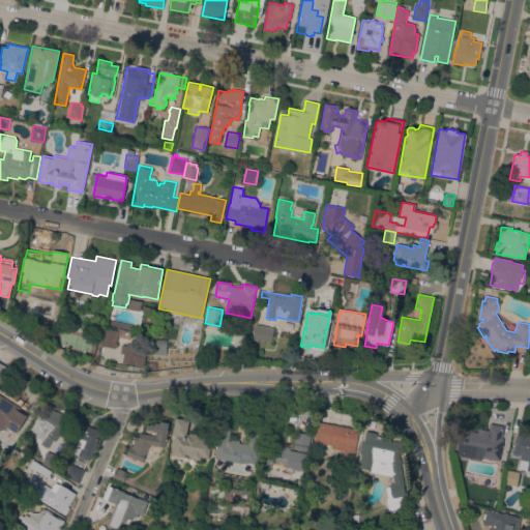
[(273,327),(271,343),(253,340),(255,324),(273,327)]
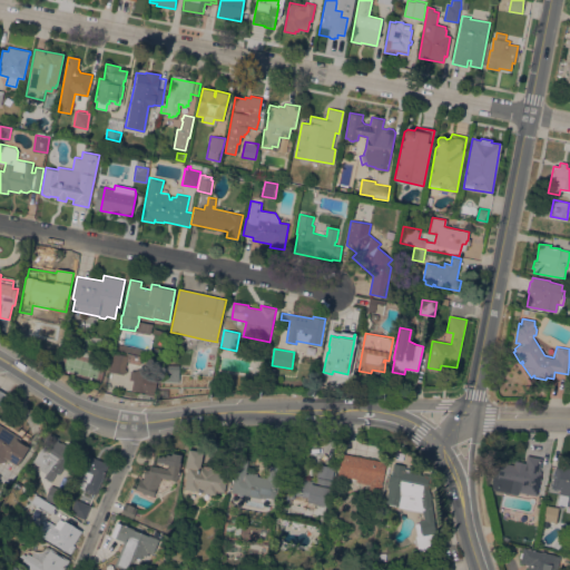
[(141,355),(140,364),(127,361),(125,369),(126,369),(126,373),(124,373),(124,374),(109,372),(112,353),(126,355),(127,353),(141,355)]
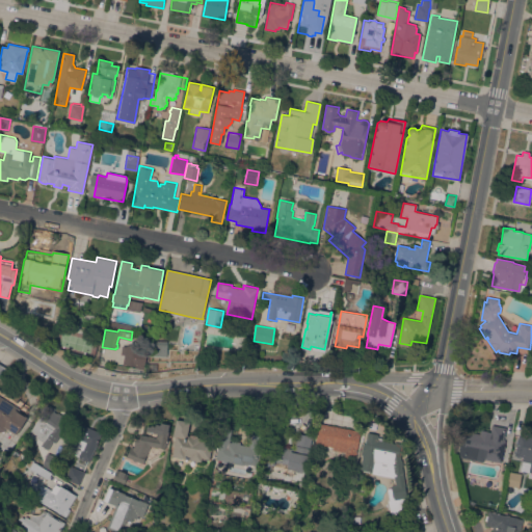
[(152,355),(152,343),(167,343),(167,356),(152,355)]
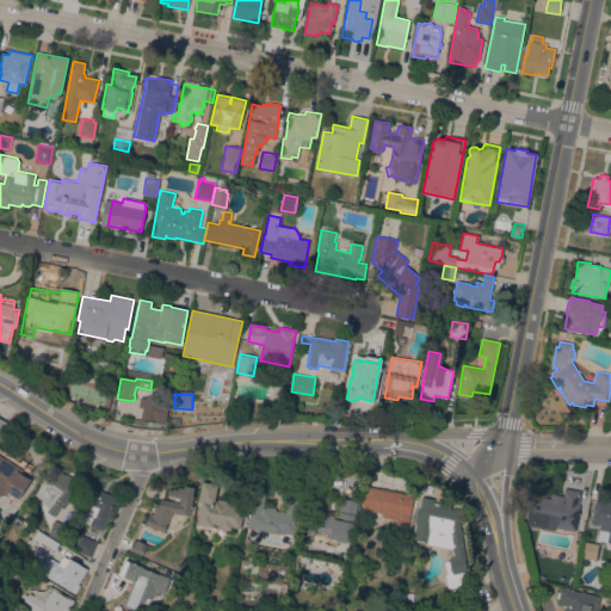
[(147,397),(147,395),(153,396),(153,397),(164,400),(162,403),(170,405),(166,423),(155,421),(155,420),(141,418),(143,407),(139,407),(140,397),(144,397),(144,396),(147,397)]
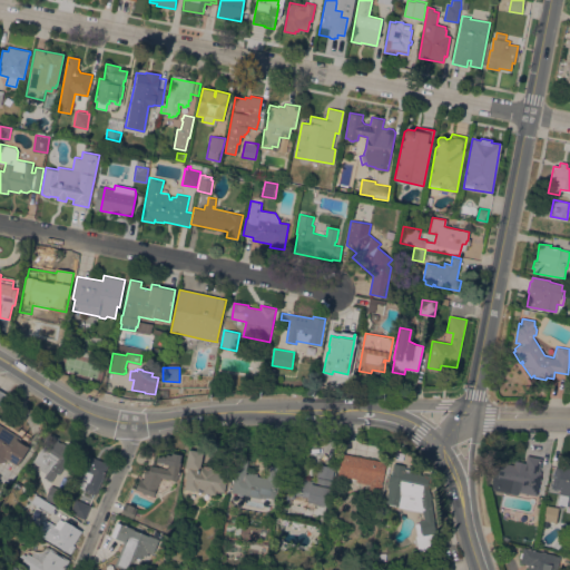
[(0,425),(21,438),(20,440),(27,444),(26,445),(28,448),(18,465),(16,464),(16,465),(9,462),(10,461),(6,459),(3,462),(0,463),(0,425)]
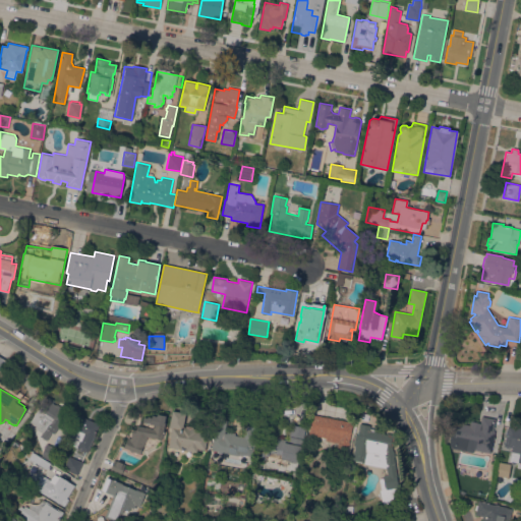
[(54,433),(52,432),(47,440),(40,436),(42,432),(35,428),(36,426),(30,422),(47,396),(54,400),(52,403),(56,405),(56,404),(66,410),(61,418),(63,419),(54,433)]
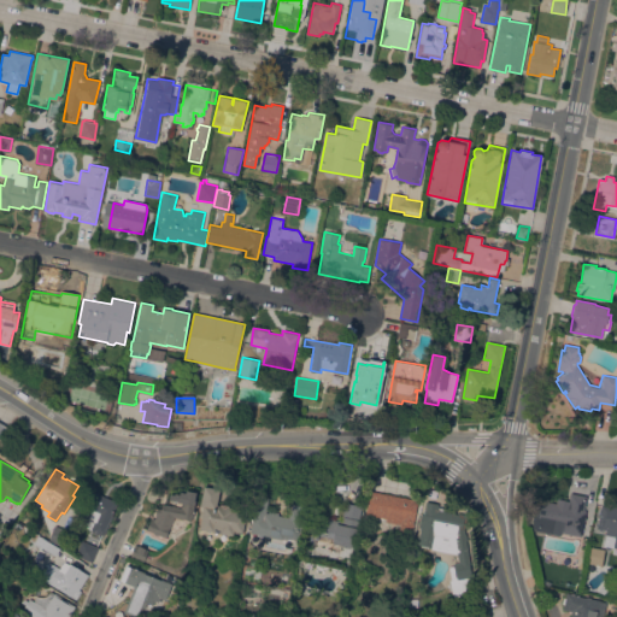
[(199,529),(204,506),(200,506),(204,486),(219,488),(217,504),(247,510),(242,533),(234,530),(233,535),(199,529)]
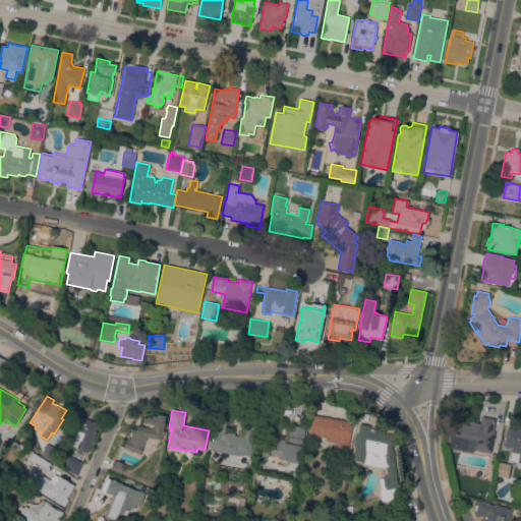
[(88,452),(76,448),(76,446),(71,444),(73,440),(65,437),(75,413),(83,416),(83,417),(100,423),(88,452)]
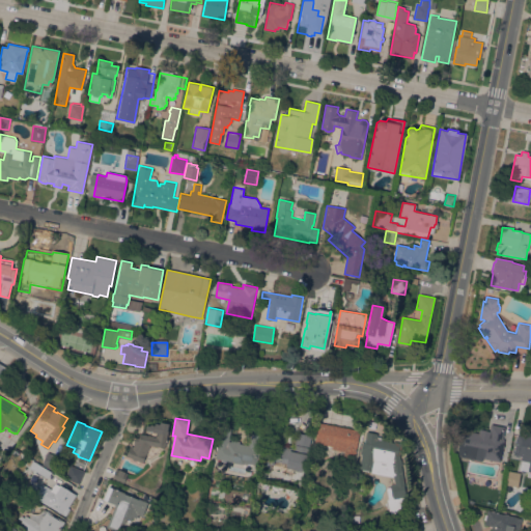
[(144,430),(145,424),(149,425),(149,423),(154,424),(155,422),(159,423),(160,421),(168,423),(166,430),(168,430),(165,447),(150,445),(143,463),(126,455),(130,446),(133,447),(135,444),(133,443),(136,437),(139,438),(139,434),(156,437),(156,435),(158,435),(158,432),(144,430)]
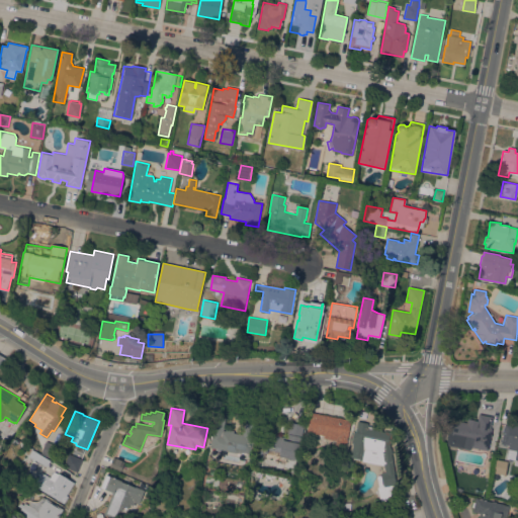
[(351,420),(345,451),(334,449),(336,440),(324,438),(325,435),(307,432),(311,412),(351,420)]
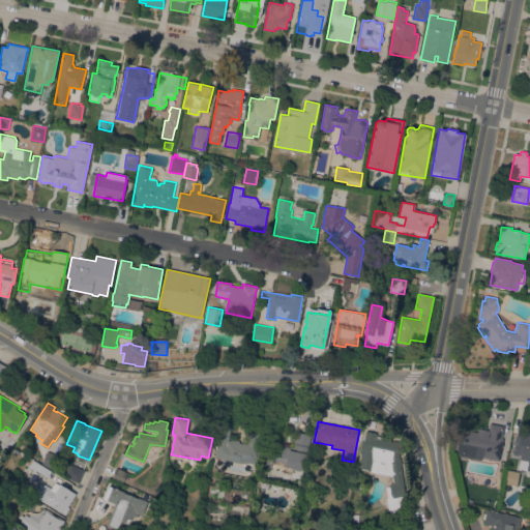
[(490,423),(503,425),(503,428),(511,430),(508,441),(503,440),(499,461),(480,458),(480,460),(455,454),(460,430),(464,431),(464,429),(477,432),(478,428),(489,430),(490,423)]
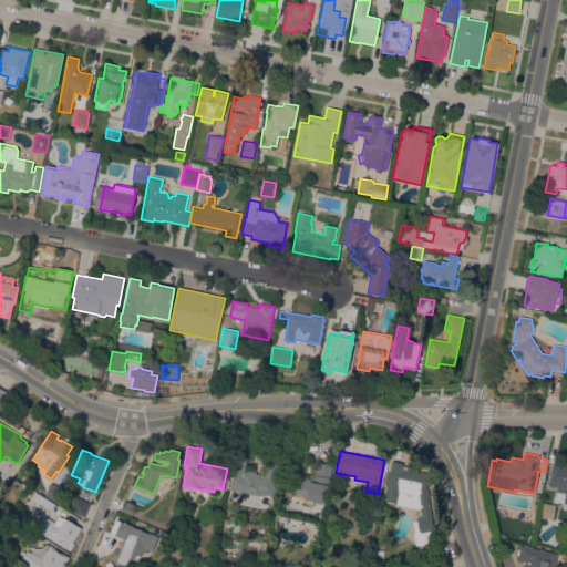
[(266,475),(268,462),(280,465),(279,471),(278,471),(278,472),(279,472),(277,486),(277,491),(276,491),(275,496),(265,494),(264,495),(229,490),(236,455),(247,457),(245,471),(246,472),(246,470),(256,472),(256,473),(266,475)]
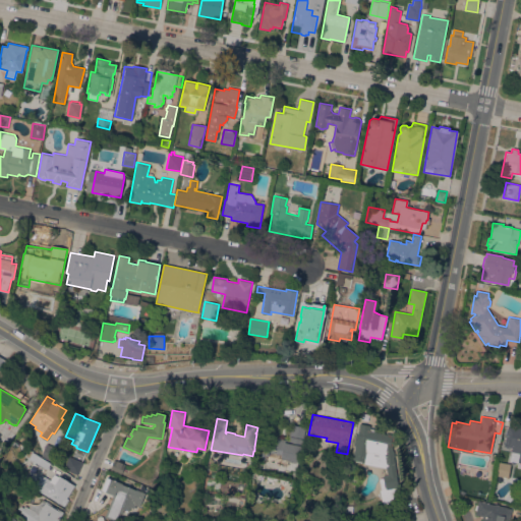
[(393,451),(394,451),(395,456),(394,457),(400,501),(383,504),(380,478),(383,478),(382,475),(387,475),(386,467),(364,464),(365,462),(352,460),(355,446),(353,445),(355,433),(357,433),(359,423),(370,425),(369,430),(386,433),(386,432),(395,435),(393,445),(392,445),(393,451)]
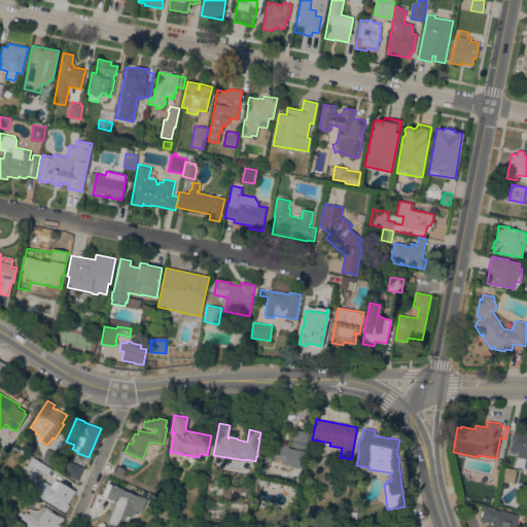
[(309,432),(302,467),(292,466),(290,473),(280,471),(280,469),(268,467),(268,464),(259,462),(265,436),(276,440),(276,442),(291,445),(294,429),(309,432)]
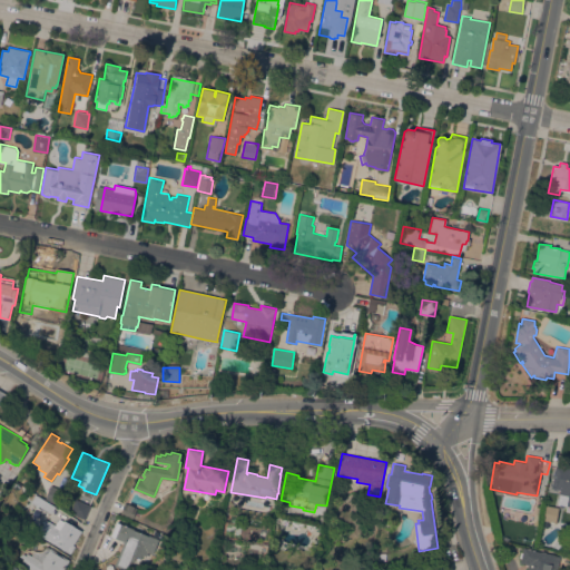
[(569,501),(567,501),(569,491),(557,489),(557,490),(553,489),(553,488),(551,488),(556,465),(562,467),(562,464),(569,465),(569,501)]
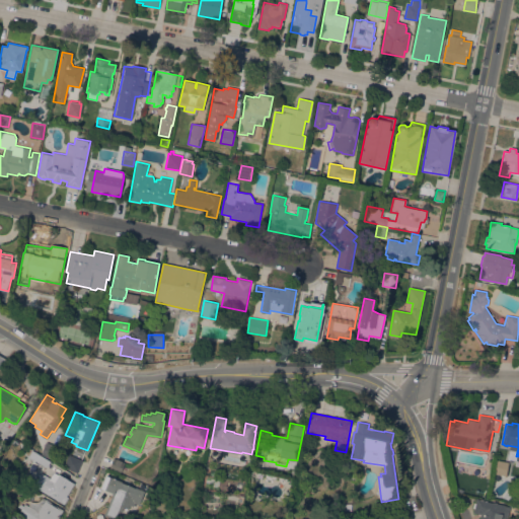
[(57,447),(53,457),(42,453),(46,442),(57,447)]
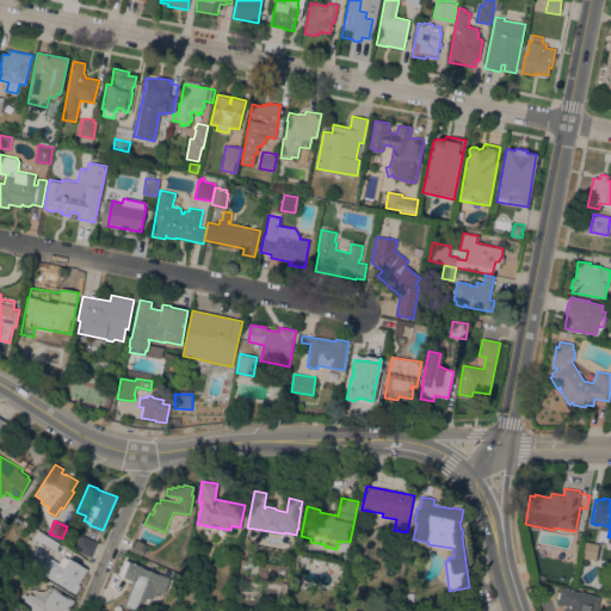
[(57,543),(54,550),(34,538),(37,531),(57,543)]
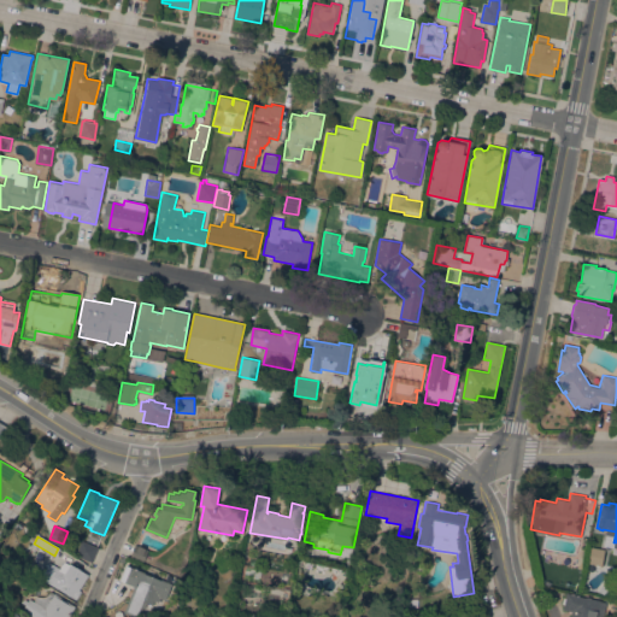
[(98,547),(92,562),(75,554),(82,540),(98,547)]
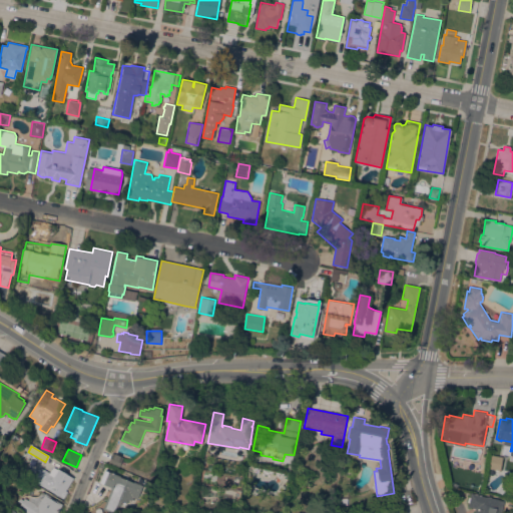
[(54,455),(57,450),(65,454),(62,459),(54,455)]
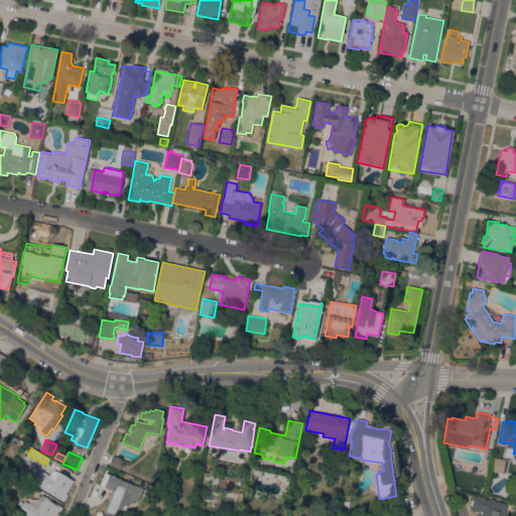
[(124,460),(120,471),(109,466),(113,455),(124,460)]
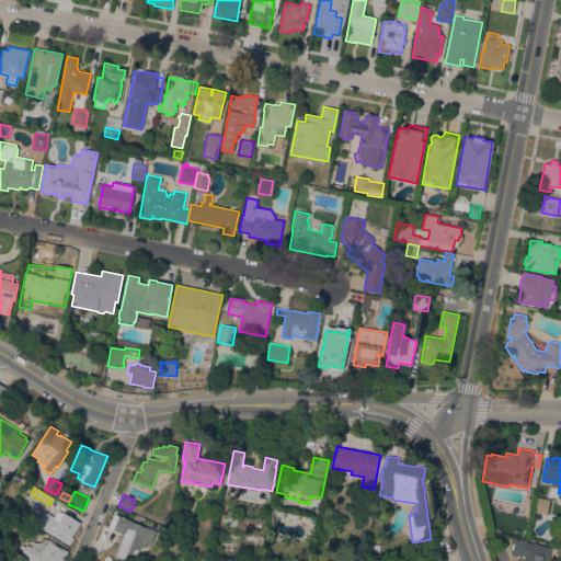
[(549,499),(547,514),(534,512),(536,496),(549,499)]
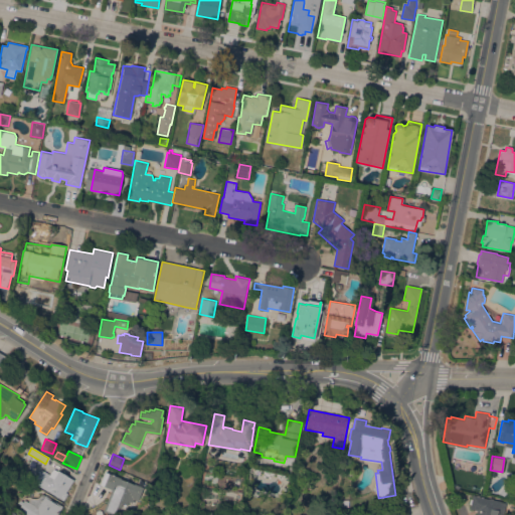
[(24,458),(27,464),(21,467),(18,461),(24,458)]
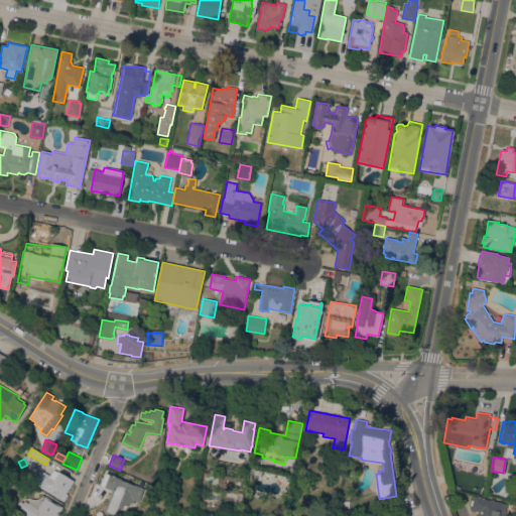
[(33,484),(35,480),(33,479),(38,471),(41,472),(41,471),(49,476),(53,470),(56,472),(57,471),(74,481),(66,493),(68,494),(67,495),(63,501),(63,500),(62,501),(33,484)]
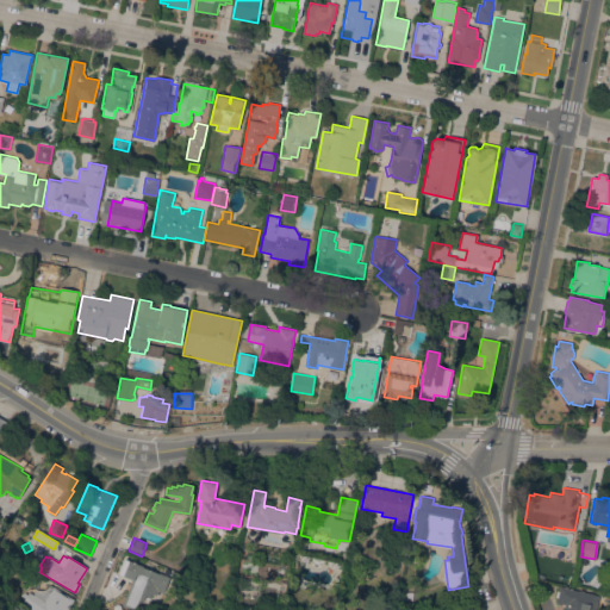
[(129,560),(143,566),(143,567),(160,574),(161,573),(170,577),(160,602),(145,596),(143,601),(142,601),(137,609),(131,609),(122,605),(132,579),(118,574),(125,559),(129,560)]
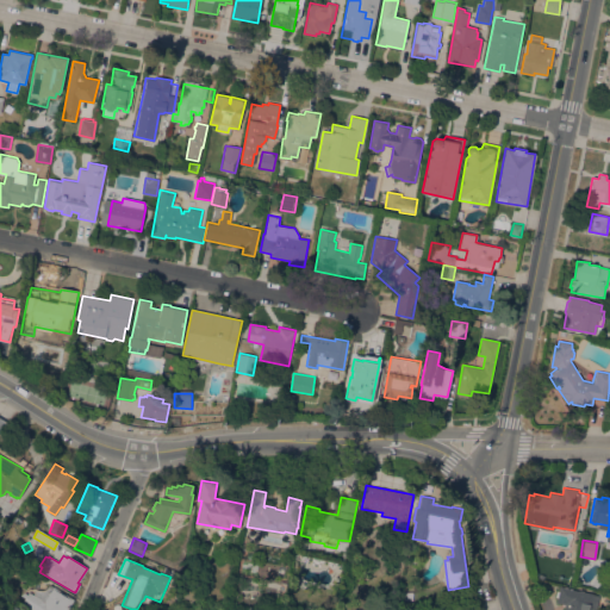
[(603,559),(609,560),(609,572),(609,578),(593,591),(589,585),(598,574),(601,576),(603,559)]
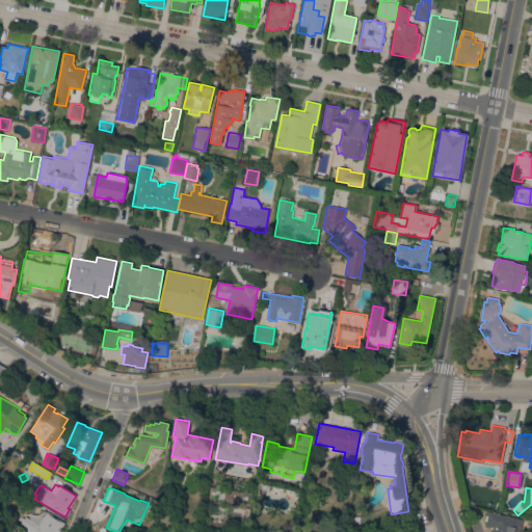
[(64,523),(60,530),(60,531),(59,531),(28,531),(19,526),(22,521),(19,520),(21,516),(24,519),(25,516),(29,519),(31,514),(34,514),(36,514),(38,514),(41,513),(44,510),(64,523)]
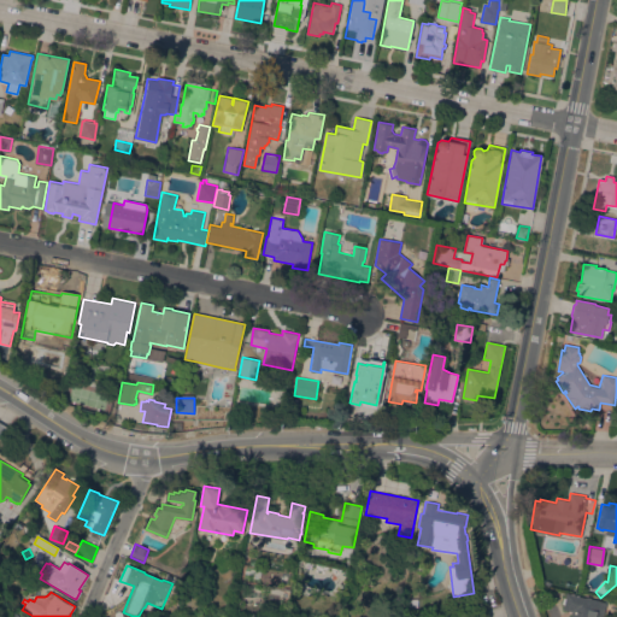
[(570,616),(571,611),(563,609),(563,605),(562,604),(563,598),(565,598),(566,592),(579,595),(579,597),(606,601),(603,616),(570,616)]
